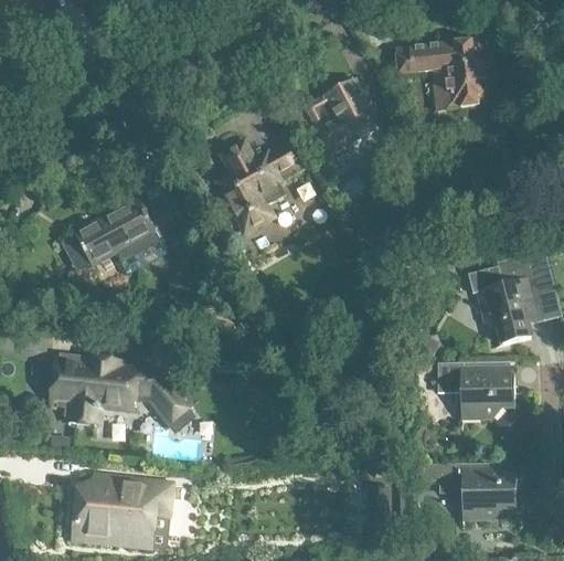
[(435,109),(477,104),(480,107),(492,106),(495,102),(498,102),(490,35),(394,48),(397,73),(431,70),(435,109)]
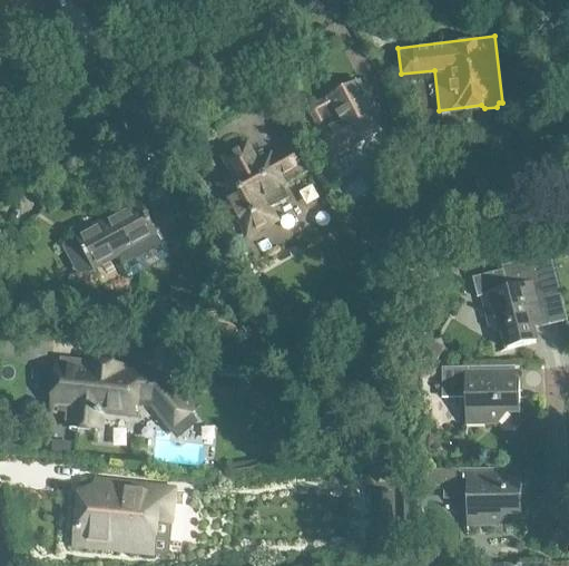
[(326,94),(305,105),(316,128),(319,127),(330,150),(350,140),(351,143),(380,129),(355,81),(327,95),(326,94)]
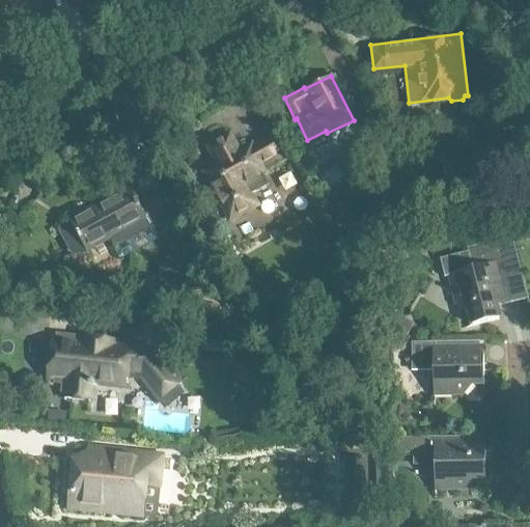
[(270,170),(268,167),(289,156),(286,150),(288,149),(277,129),(254,141),(252,137),(240,144),(230,128),(203,143),(212,160),(198,167),(228,222),(260,203),(253,190),(269,182),(263,173),(270,170)]
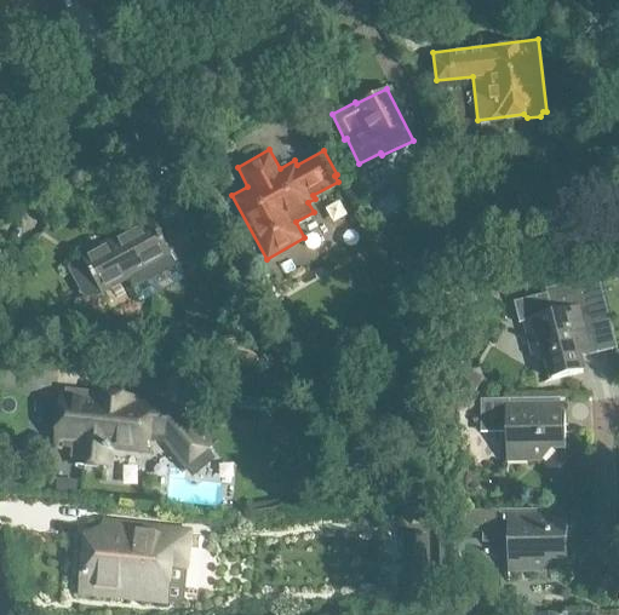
[(130,251),(152,294),(187,275),(178,260),(176,262),(175,259),(204,243),(188,214),(159,230),(150,216),(122,230),(130,245),(126,247),(129,251),(130,251)]
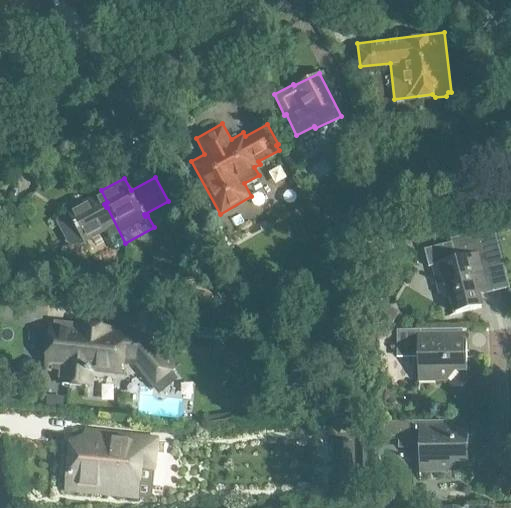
[(101,190),(67,209),(68,211),(84,241),(107,228),(110,235),(108,236),(115,248),(125,243),(107,207),(106,207),(104,204),(107,202),(101,190)]
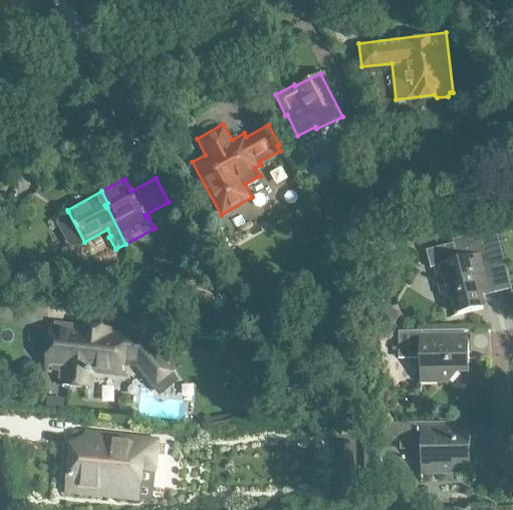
[(453,240),(425,247),(430,265),(434,264),(441,290),(453,299),(457,312),(482,305),(479,294),(477,285),(493,281),(489,266),(505,263),(493,219),(484,219),(486,228),(485,228),(477,230),(452,237),(453,240)]
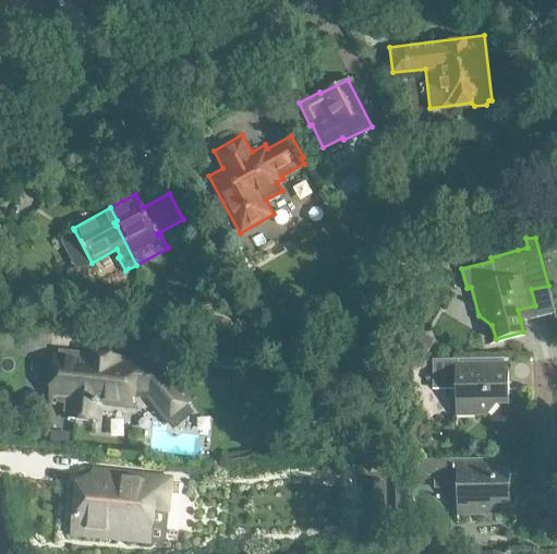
[(243,272),(232,255),(221,263),(232,279),(243,272)]
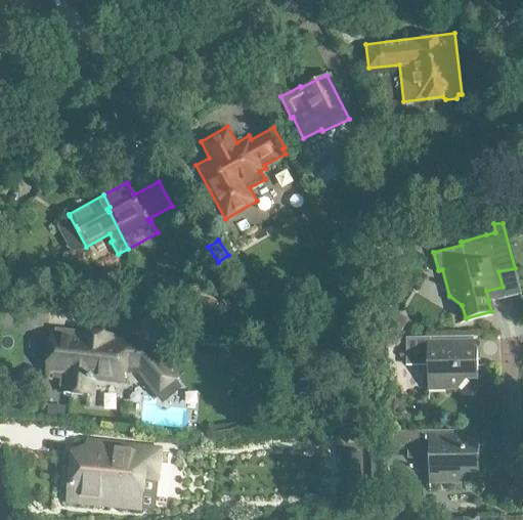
[(44,278),(29,276),(27,290),(43,292),(44,278)]
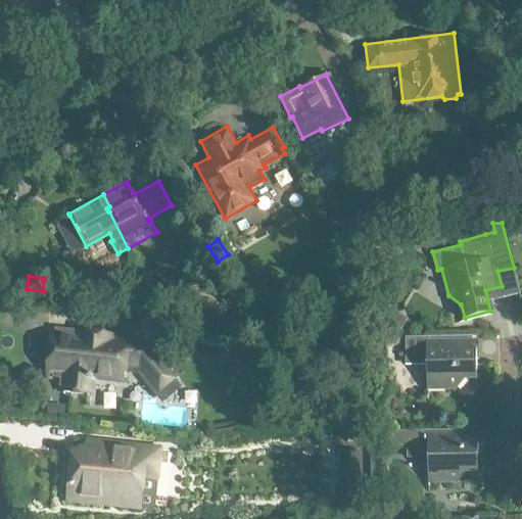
[(235,298),(226,284),(217,290),(226,304),(235,298)]
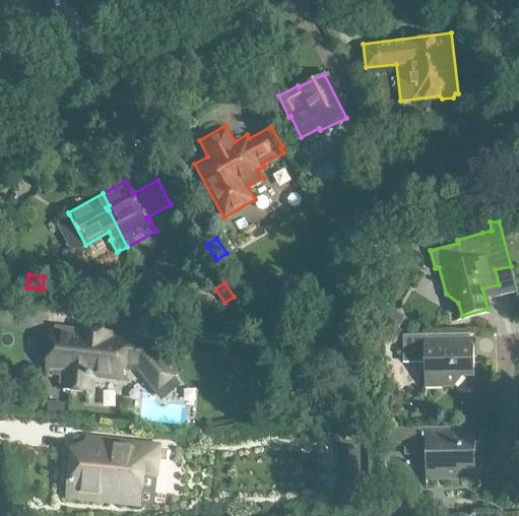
[(45,344),(44,355),(48,356),(46,371),(61,373),(60,386),(89,389),(91,372),(122,375),(123,368),(124,363),(139,365),(157,387),(174,375),(176,373),(153,342),(110,338),(111,331),(79,328),(79,334),(50,331),(49,345),(45,344)]
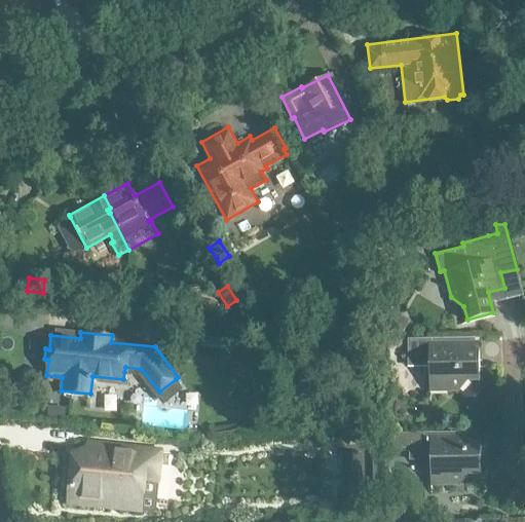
[(407,350),(407,364),(428,364),(428,389),(458,388),(467,378),(479,378),(479,351),(475,351),(460,351),(459,335),(407,336),(407,350)]
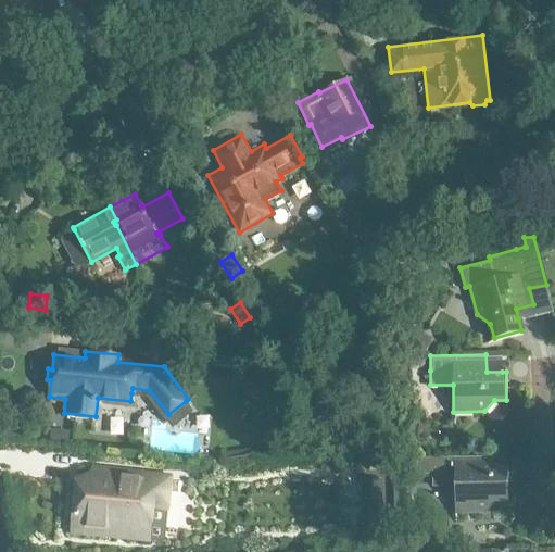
[(408,379),(408,363),(395,363),(396,380),(408,379)]
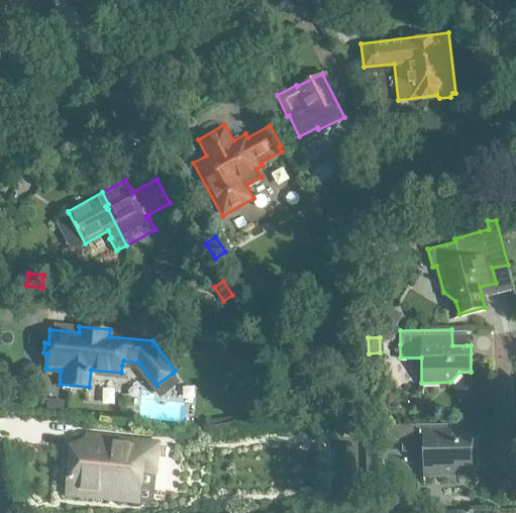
[(420,450),(421,475),(448,475),(460,464),(472,464),(472,436),(452,437),(452,423),(387,424),(387,438),(400,438),(400,443),(414,443),(420,450)]
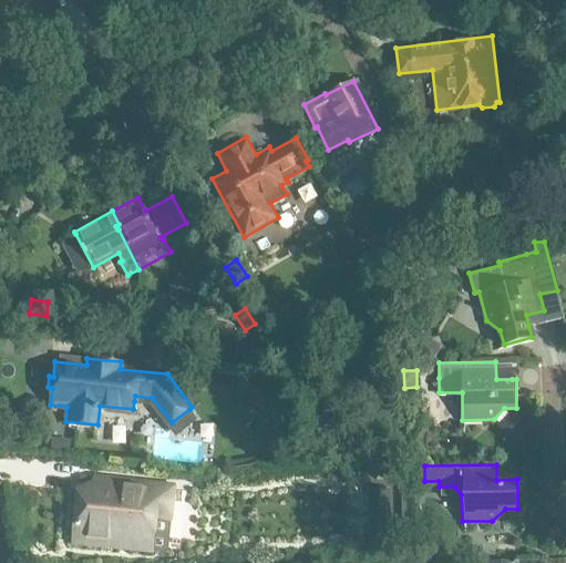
[(75,484),(71,543),(153,551),(154,520),(173,521),(176,481),(93,472),(92,476),(89,479),(80,483),(75,484)]
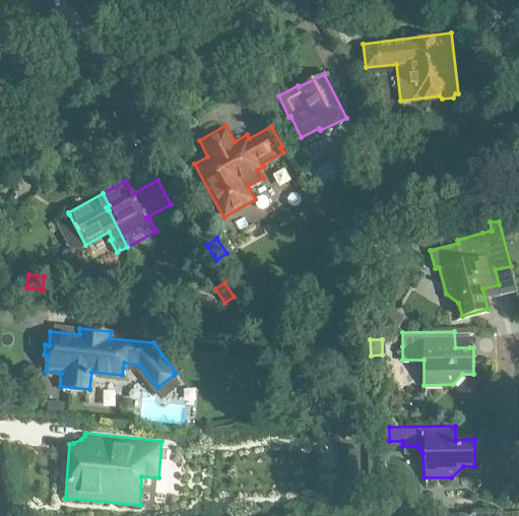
[(338,447),(339,490),(358,490),(357,446),(338,447)]
